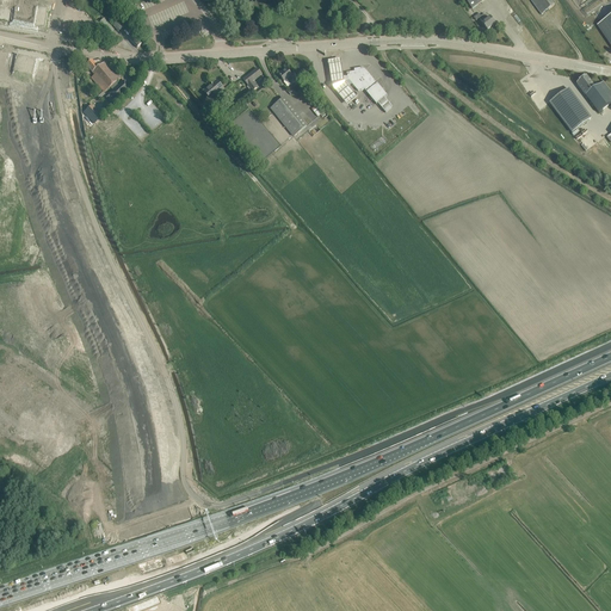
[(550,0),(531,0),(531,1),(542,16),(555,6),(550,0)]
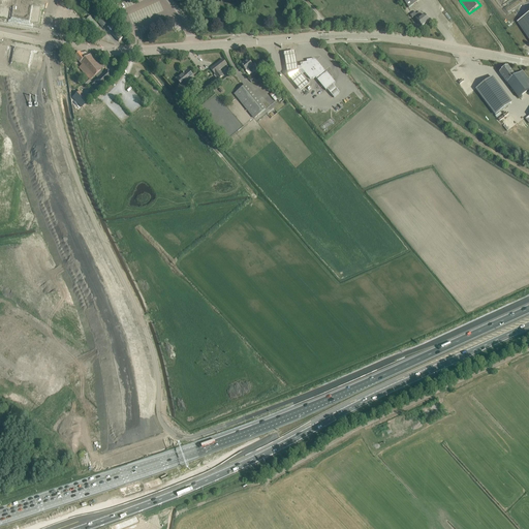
[(113,34),(116,38),(119,42),(123,38),(102,14),(100,11),(97,13),(93,16),(96,20),(99,17),(100,16),(102,19),(98,23),(102,28),(107,24),(110,26),(109,27),(112,29),(111,30),(114,33),(113,34)]
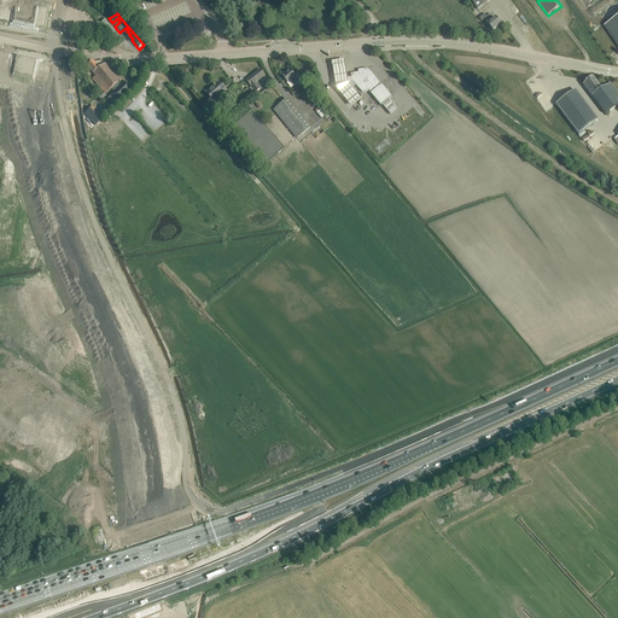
[(479,18),(482,21),(484,18),(488,23),(493,30),(501,24),(495,17),(494,18),(490,15),(487,17),(484,15),(479,18)]
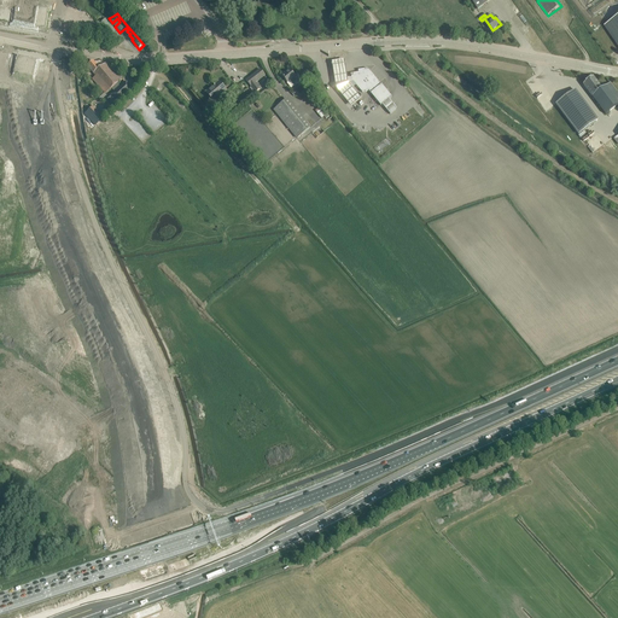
[(617,16),(605,25),(617,45),(617,16)]
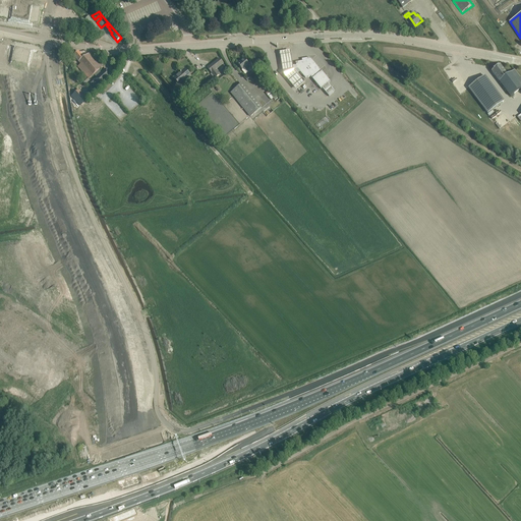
[(89,15),(84,19),(93,29),(97,25),(89,15)]
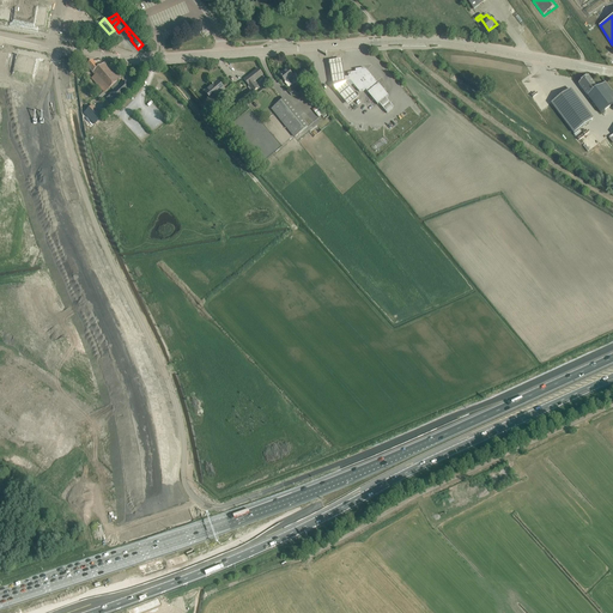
[(92,61),(86,66),(90,71),(95,76),(91,78),(104,93),(111,87),(114,91),(120,86),(116,83),(121,79),(114,71),(107,62),(105,62),(99,67),(92,60),(92,61)]
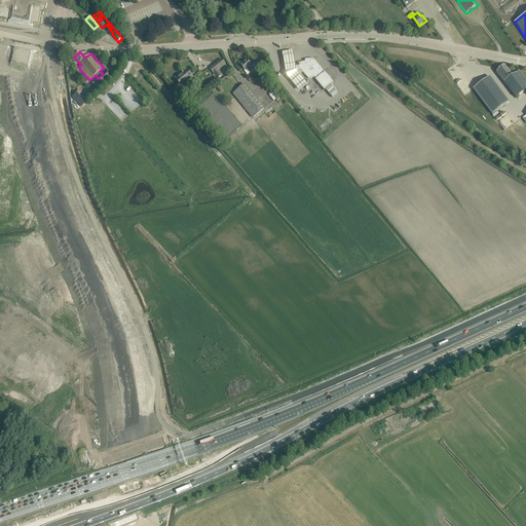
[(293,53),(283,54),(286,78),(298,94),(306,86),(300,77),(304,73),(300,69),(295,69),(293,53)]
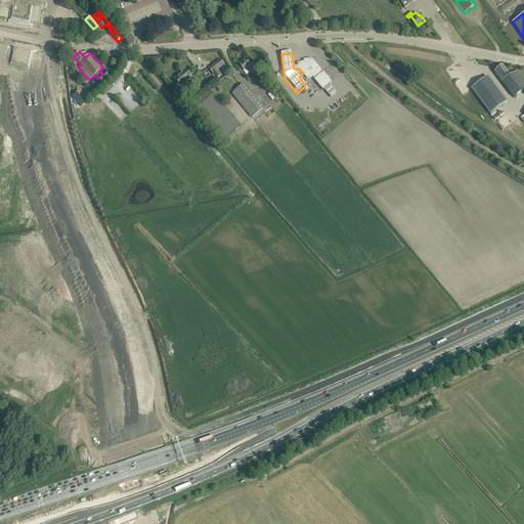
[(304,61),(298,62),(299,69),(303,73),(307,79),(310,78),(312,77),(314,79),(314,80),(322,90),(324,89),(331,97),(337,92),(330,84),(333,82),(323,72),(312,58),(304,59),(304,61)]
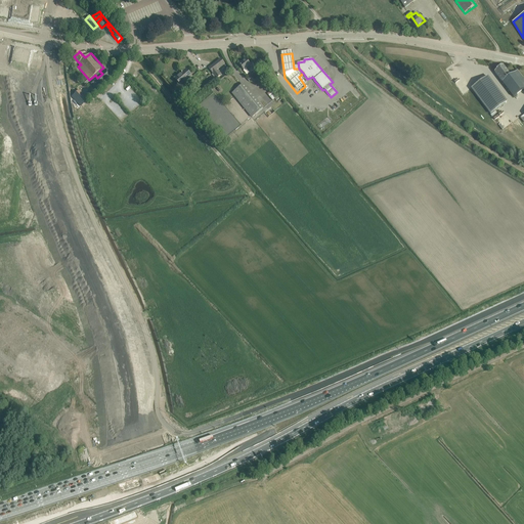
[(209,69),(212,73),(213,74),(217,79),(220,76),(216,71),(225,64),(220,59),(209,69)]
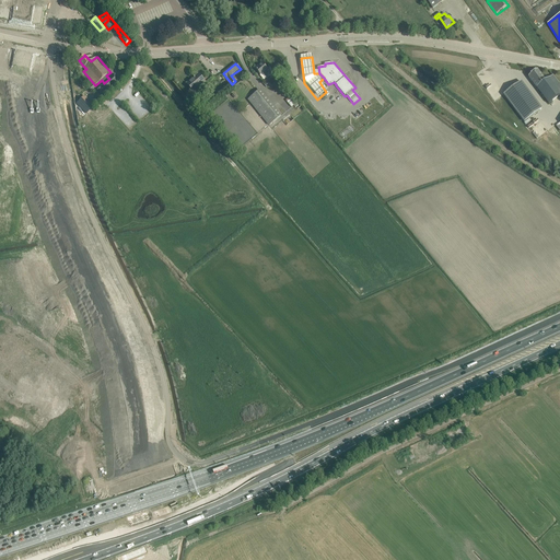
[(257,71),(260,76),(263,73),(267,78),(273,72),(270,67),(267,70),(263,65),(260,67),(259,66),(255,69),(257,70),(257,71)]
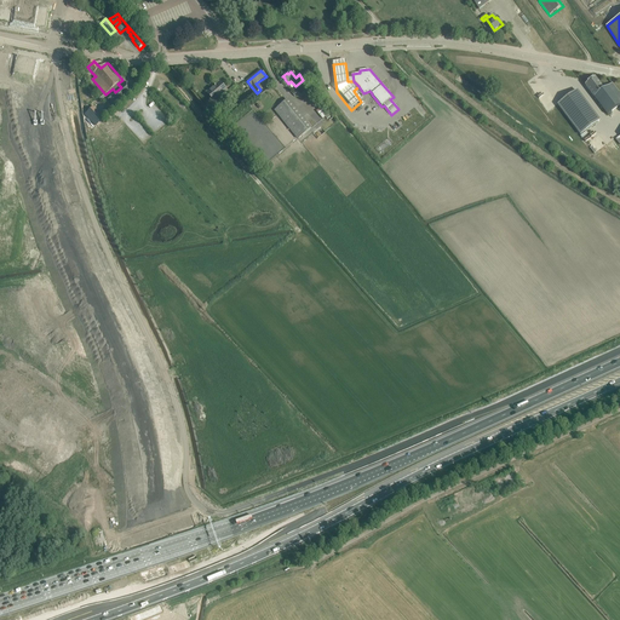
[(585,85),(589,90),(612,121),(619,115),(619,93),(615,89),(612,84),(604,90),(595,78),(585,85)]
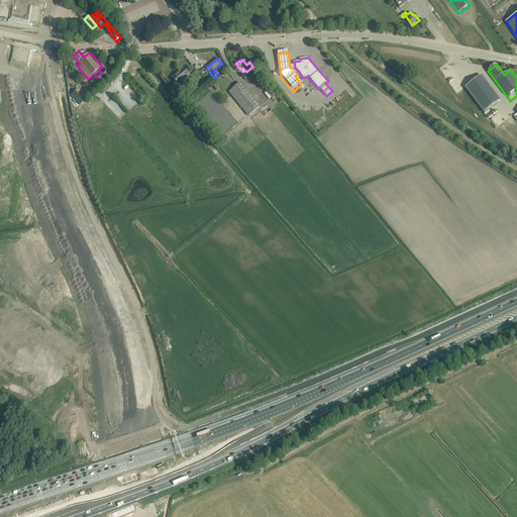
[(179,73),(173,78),(179,85),(183,81),(183,82),(190,77),(183,69),(180,72),(179,72),(179,73)]
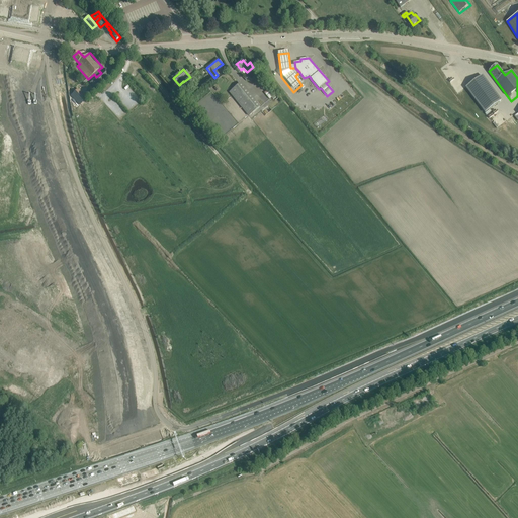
[(93,80),(99,87),(112,75),(108,71),(107,73),(104,70),(101,73),(96,77),(93,80)]
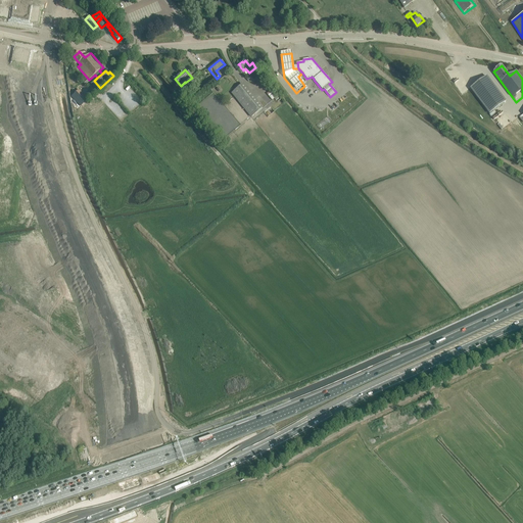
[(471,89),(489,113),(506,101),(487,77),(471,89)]
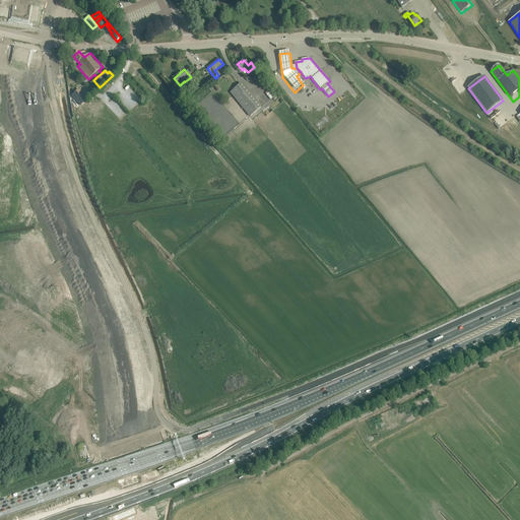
[(231,92),(250,117),(261,108),(242,84),(231,92)]
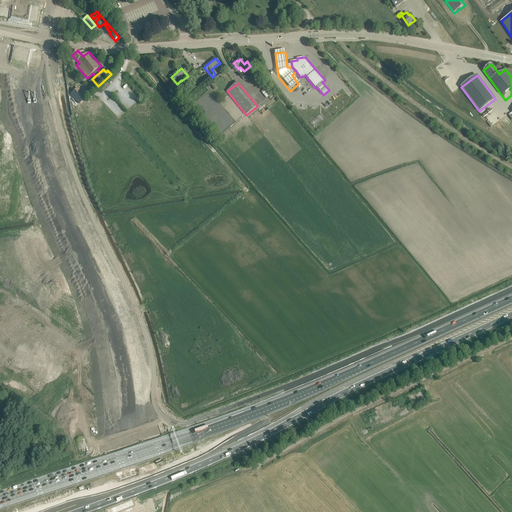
[(261,92),(266,98),(269,96),(272,101),(276,97),(273,93),(271,94),(266,88),(261,92)]
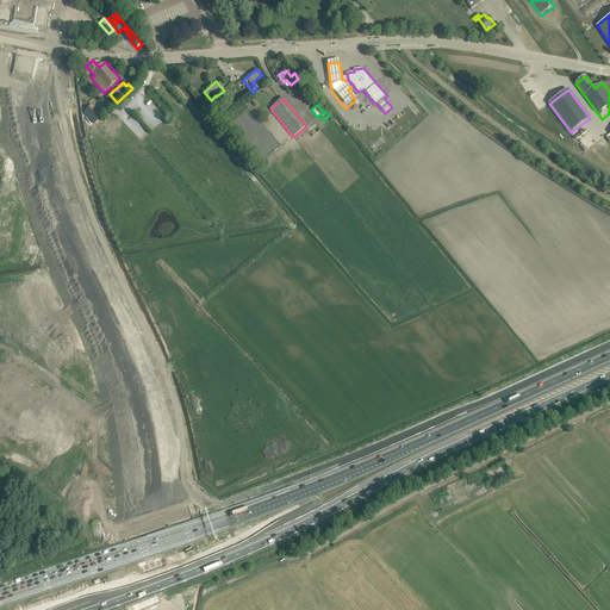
[(92,106),(85,112),(95,123),(101,117),(92,106)]
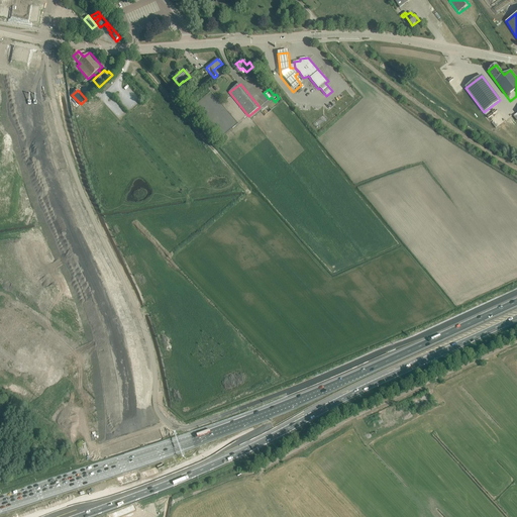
[(101,108),(98,99),(89,102),(92,111),(101,108)]
